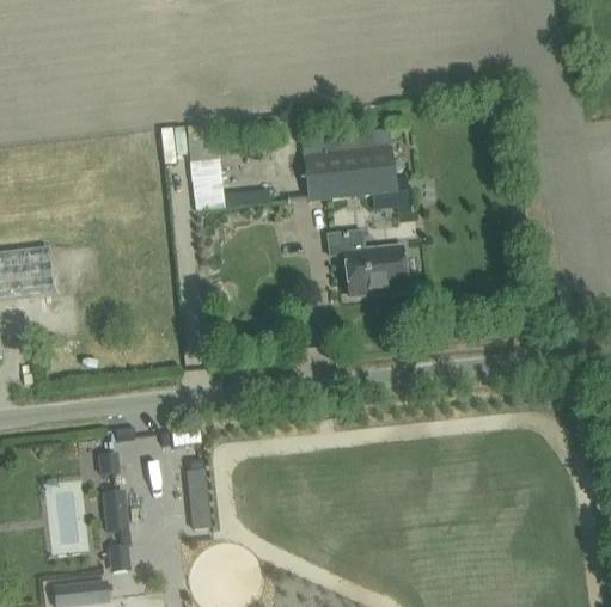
[(399,213),(413,212),(409,173),(396,175),(391,127),(301,135),(309,200),(373,192),(374,208),(398,206),(399,213)]
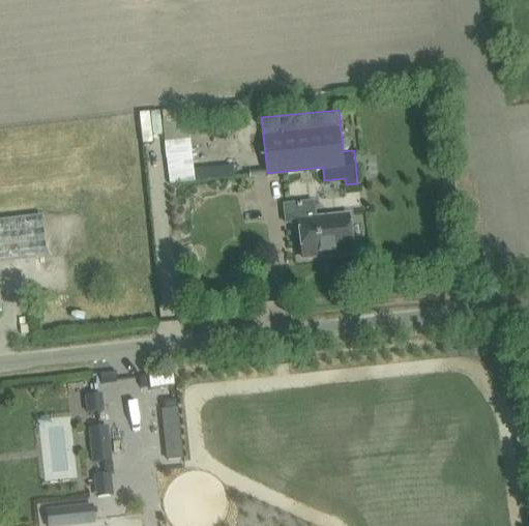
[(187,116),(162,119),(164,140),(189,137),(187,116)]
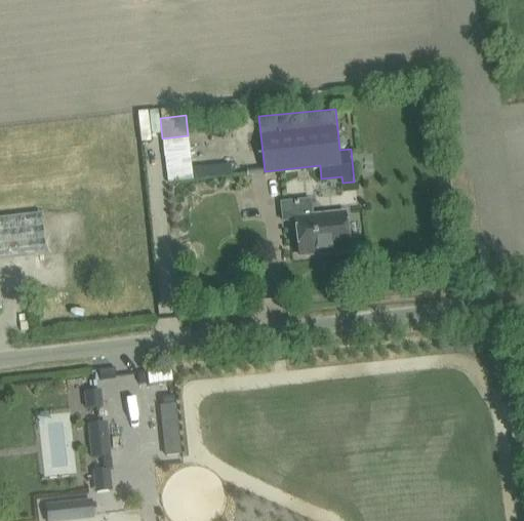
[(190,153),(165,156),(167,177),(168,182),(193,178),(192,166),(190,153)]
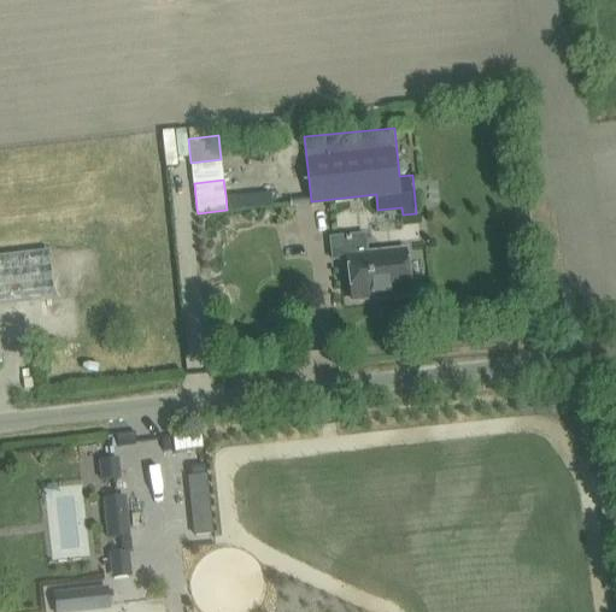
[(367,231),(329,236),(332,259),(347,257),(348,271),(351,295),(385,290),(385,295),(411,292),(408,268),(405,245),(369,248),(367,231)]
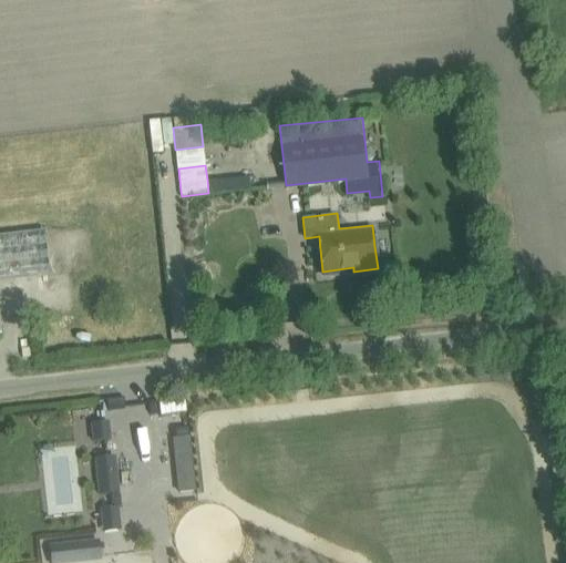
[(60,251),(58,227),(0,233),(0,277),(55,270),(53,252),(60,251)]
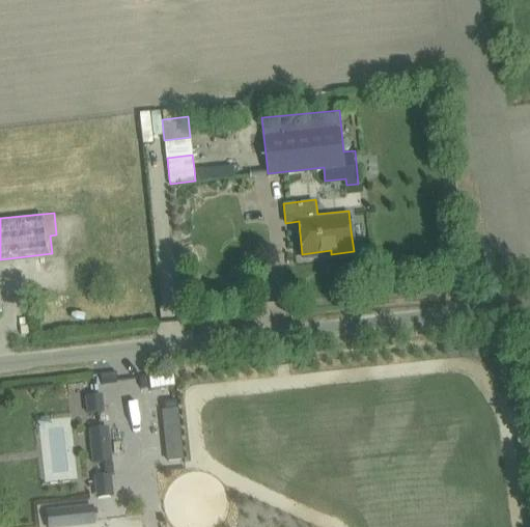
[(188,241),(177,244),(185,265),(195,261),(188,241)]
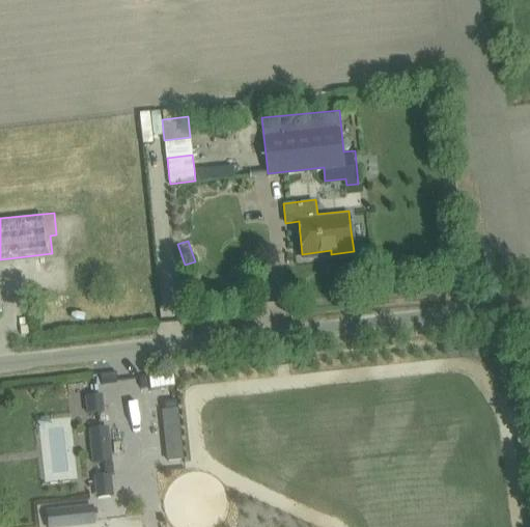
[(102,381),(117,379),(116,370),(101,372),(102,381)]
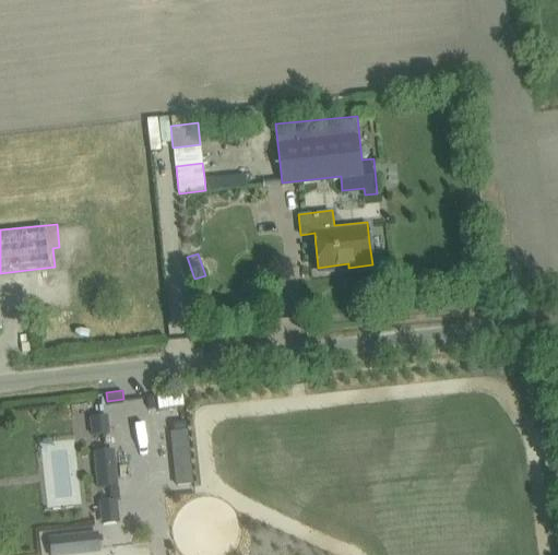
[(107,413),(92,414),(94,433),(101,432),(109,432),(108,425),(107,413)]
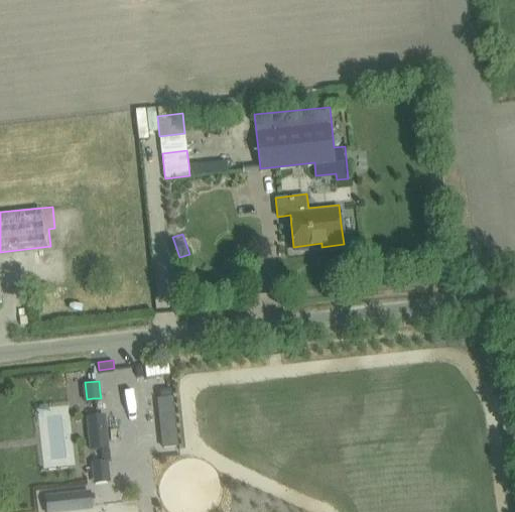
[(173,395),(157,397),(162,443),(178,441),(173,395)]
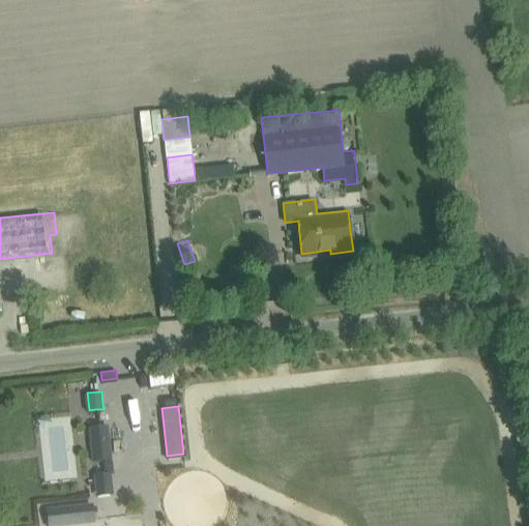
[(94,460),(105,459),(112,458),(108,424),(91,425),(92,437),(94,460)]
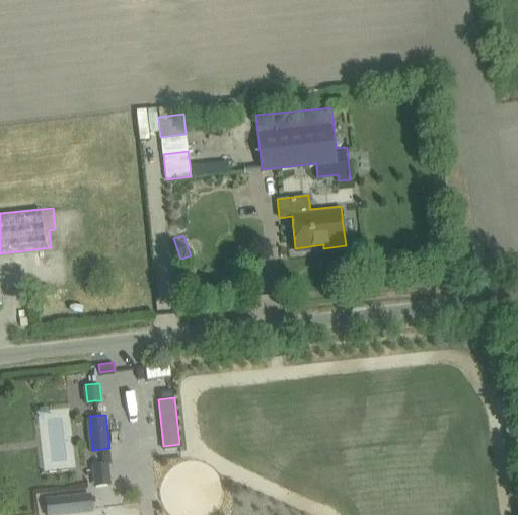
[(109,448),(102,449),(103,461),(111,460),(109,448)]
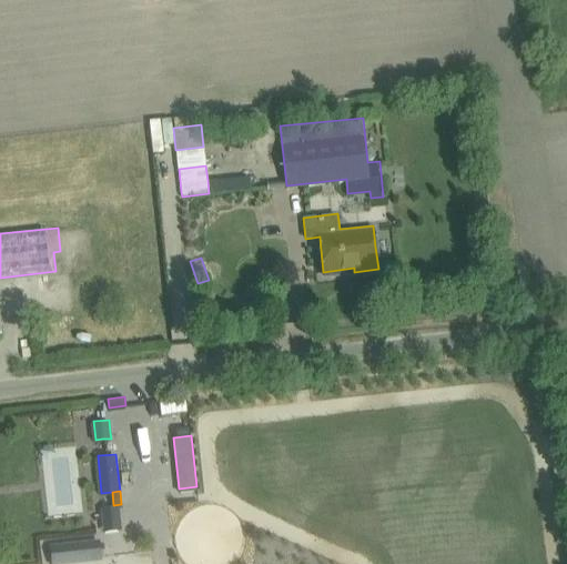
[(103,515),(119,514),(119,505),(113,505),(103,506),(103,515)]
